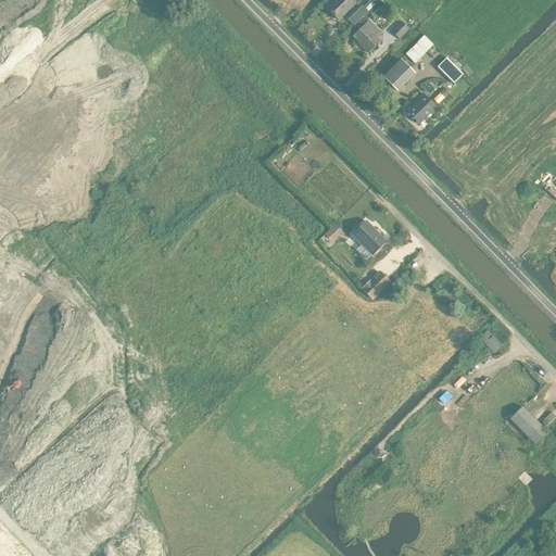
[(353,5),(346,0),(336,0),(327,9),(338,20),(353,5)]
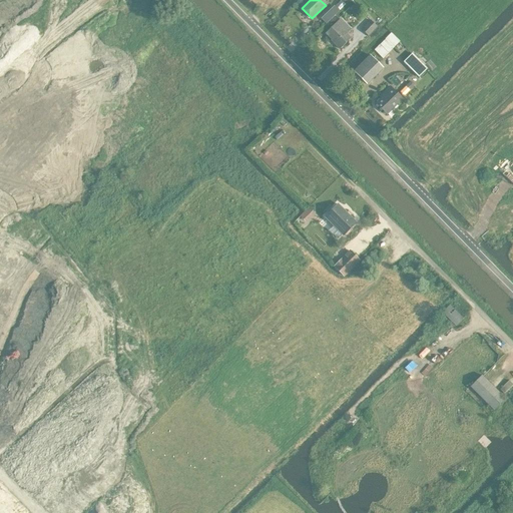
[(322,18),(327,23),(340,12),(335,6),(322,18)]
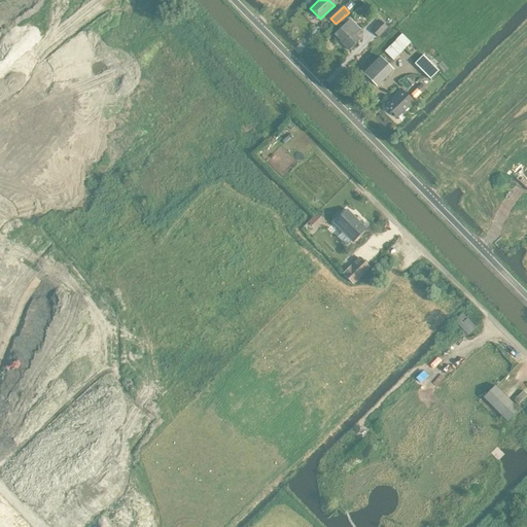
[(343,18),(338,23),(341,26),(346,21),(343,18)]
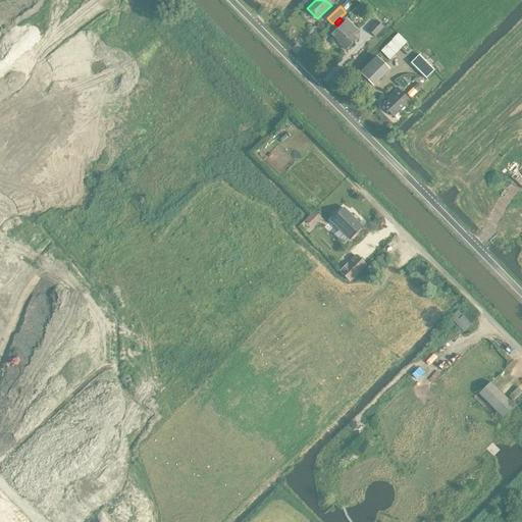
[(357,39),(353,34),(357,30),(347,19),(331,34),(340,43),(338,44),(345,50),(357,39)]
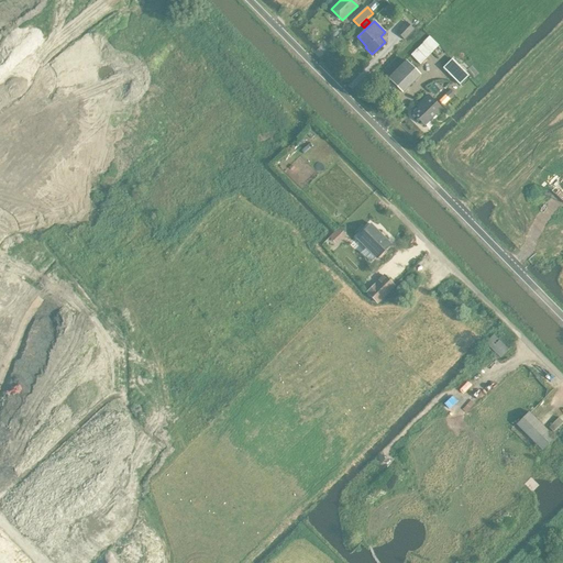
[(406,22),(397,32),(405,40),(414,30),(406,22)]
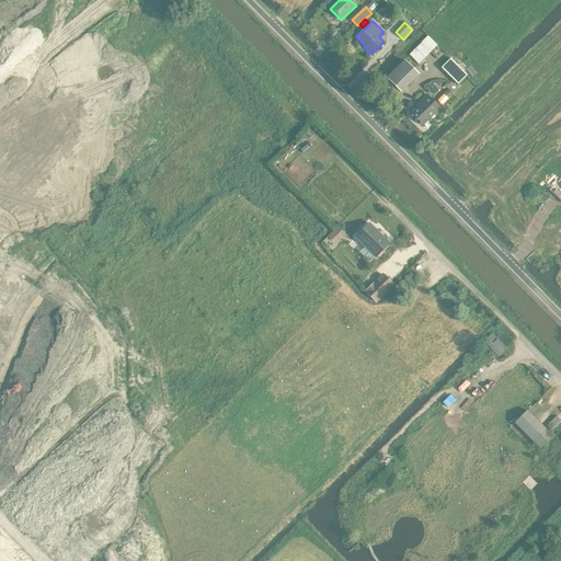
[(431,52),(437,45),(427,36),(421,43),(422,43),(415,48),(409,55),(419,65),(424,58),(425,58),(431,52)]
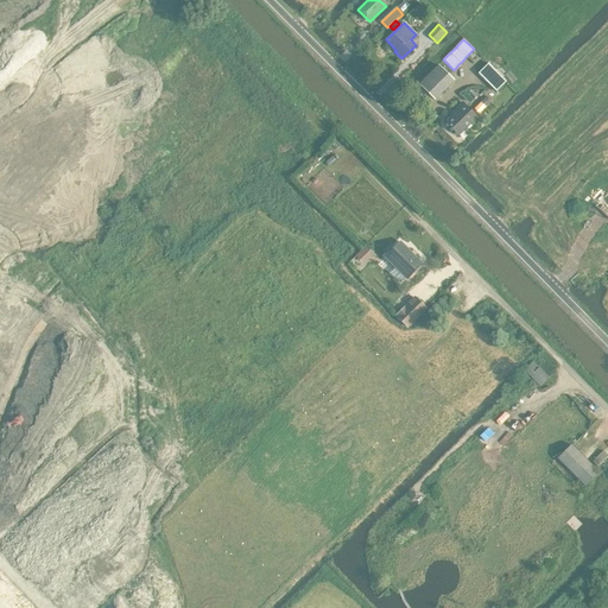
[(496,92),(505,83),(506,82),(488,63),(477,74),(496,92)]
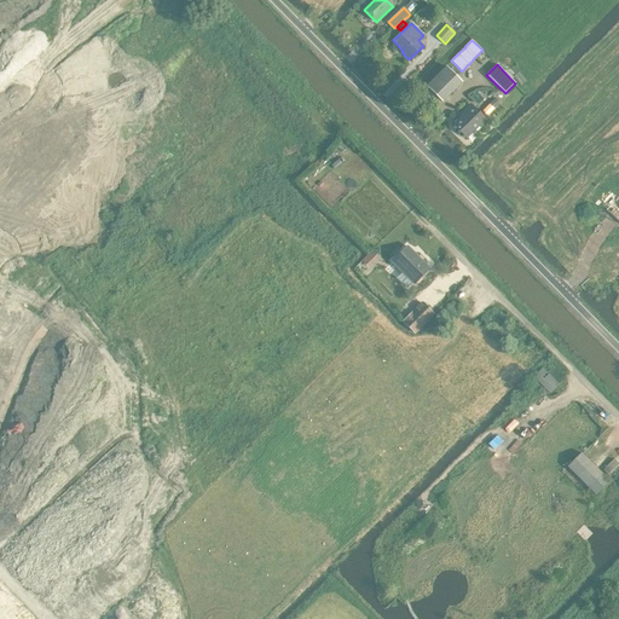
[(427,87),(443,102),(462,82),(446,67),(427,87)]
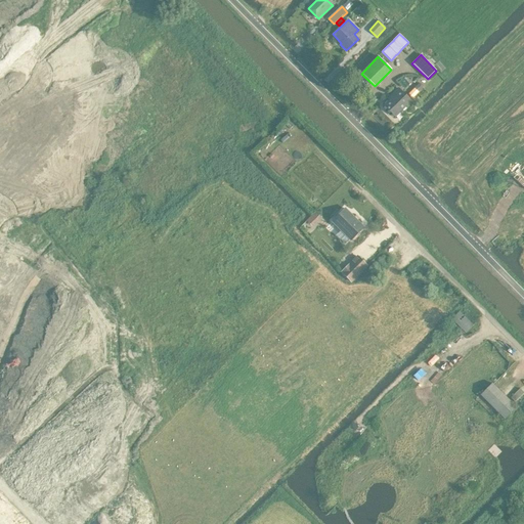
[(419,84),(415,88),(419,92),(423,88),(419,84)]
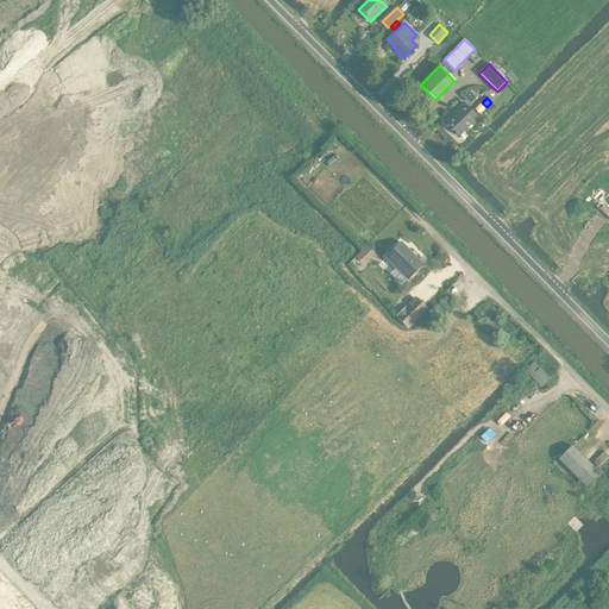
[(459,136),(478,118),(463,102),(453,112),(454,114),(446,123),(459,136)]
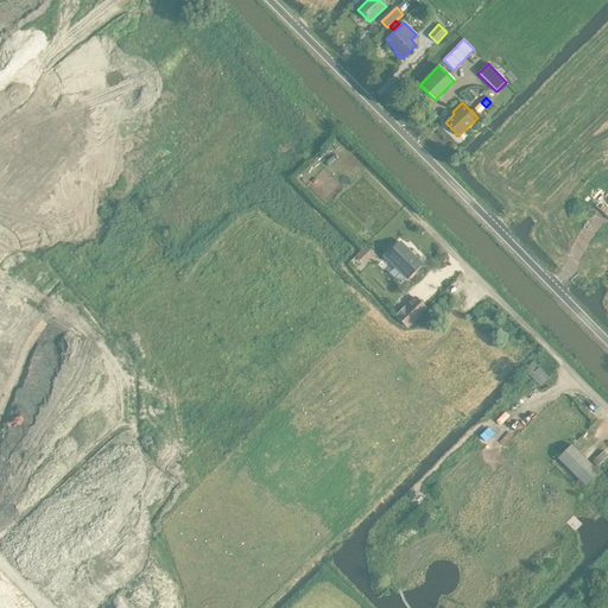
[(607,192),(595,207),(607,219),(607,192)]
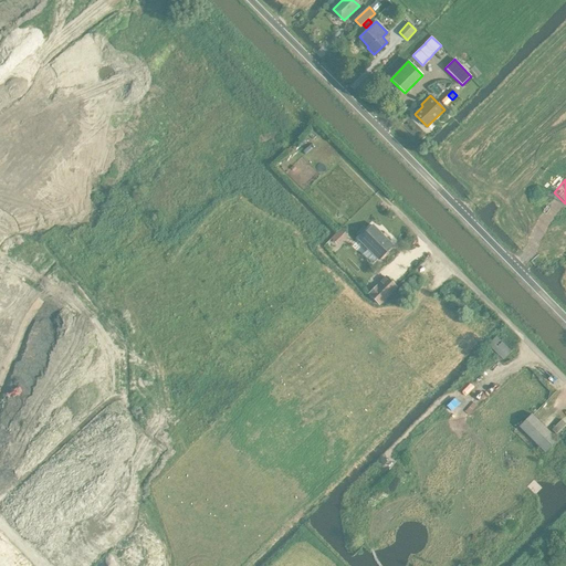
[(378,260),(392,245),(373,226),(358,240),(378,260)]
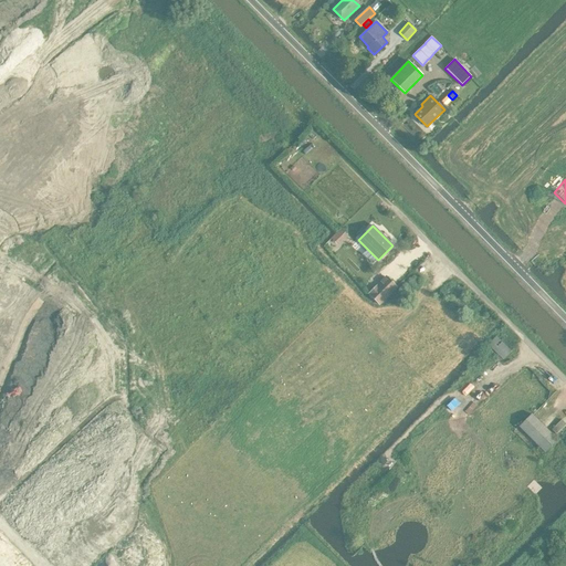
[(404,272),(392,282),(397,286),(408,276),(404,272)]
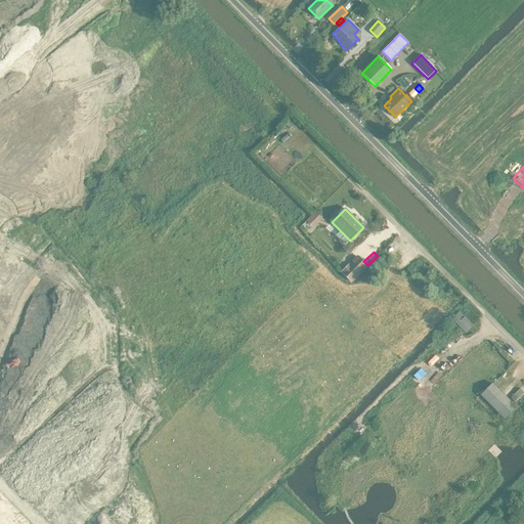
[(340,272),(351,284),(352,282),(367,266),(357,256),(341,272),(340,272)]
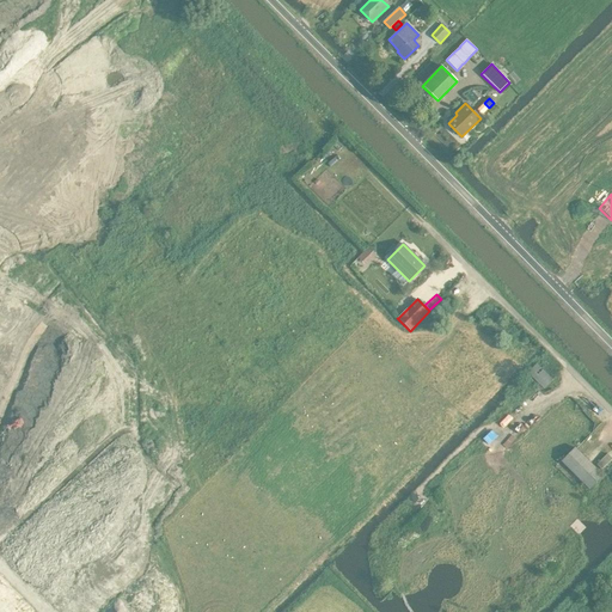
[(505,417),(501,414),(493,421),(496,426),(505,417)]
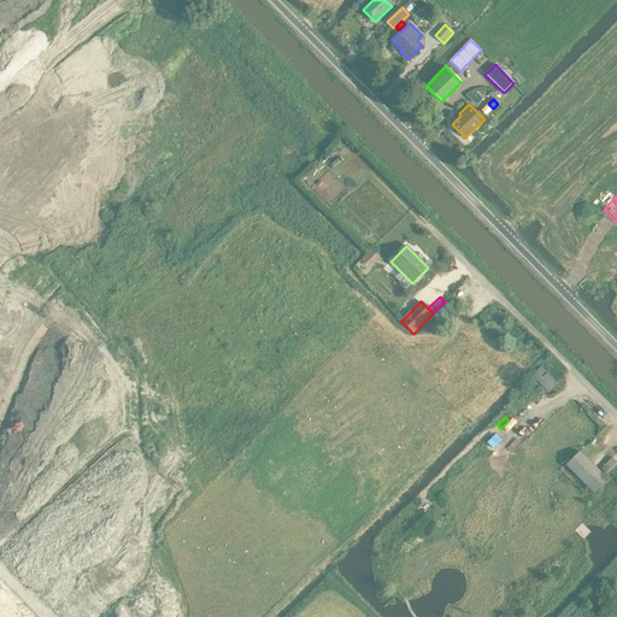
[(565,465),(593,493),(607,480),(579,452),(565,465)]
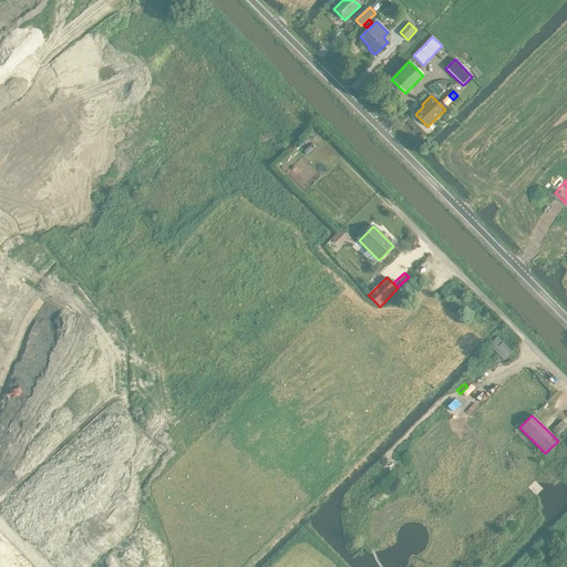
[(553,430),(557,435),(566,425),(563,421),(553,430)]
